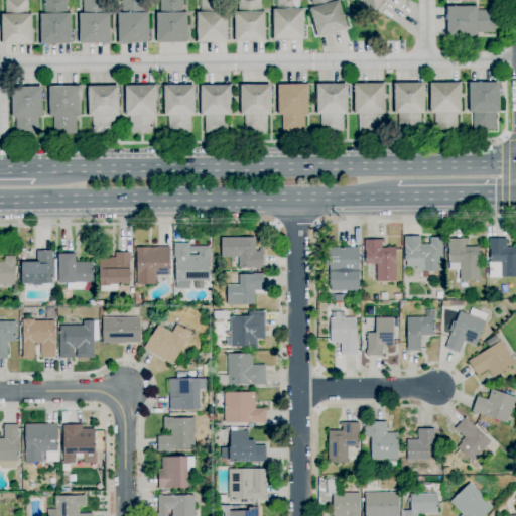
[(19,45),(19,44),(2,44),(2,14),(6,14),(5,0),(28,0),(28,14),(32,14),(32,38),(33,38),(34,45),(19,45)]
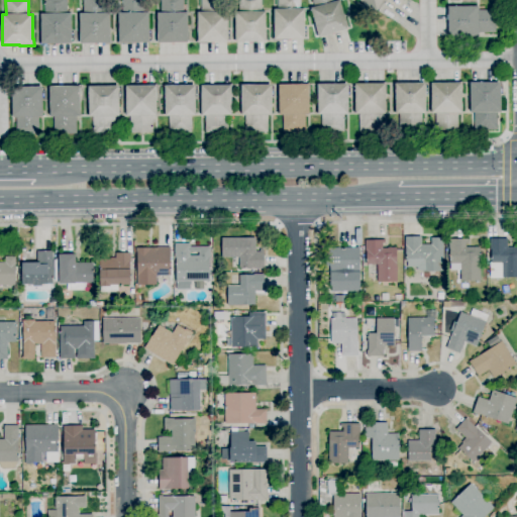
[(72,43),(41,43),(40,14),(44,14),(44,0),(67,0),(68,13),(71,13),(72,43)]
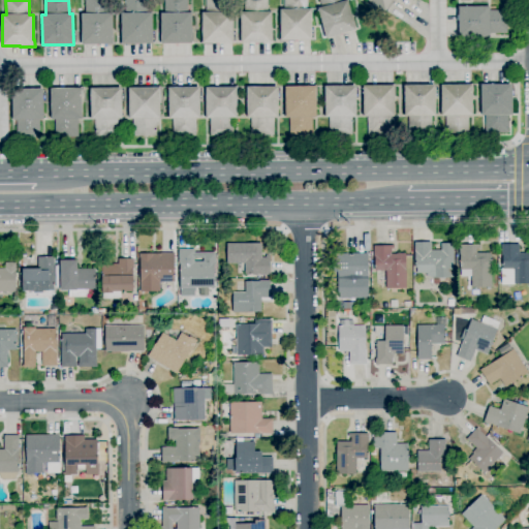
[(98,47),(98,44),(82,44),(82,13),(86,13),(86,0),(109,0),(109,13),(113,13),(113,43),(115,42),(115,45),(98,47)]
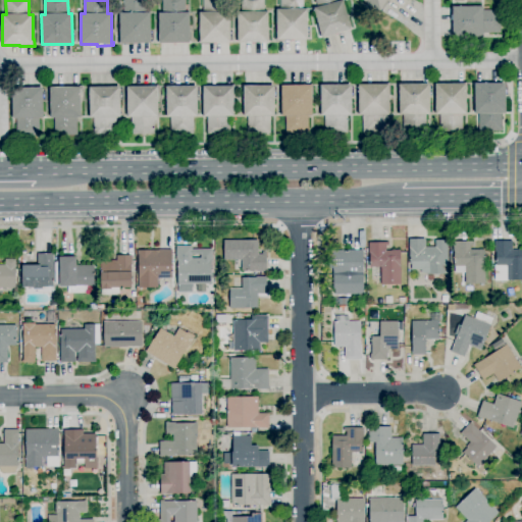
[(151,43),(119,44),(119,13),(123,13),(123,0),(146,0),(147,13),(150,13),(151,43)]
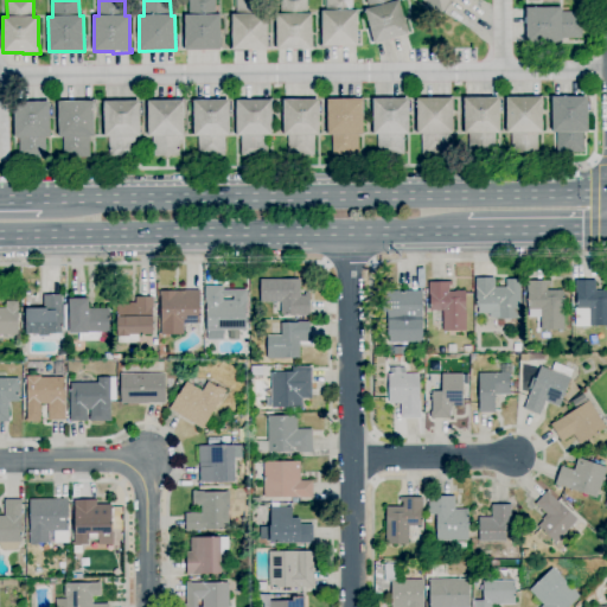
[(185,51),(184,16),(189,16),(189,0),(216,0),(216,14),(219,14),(221,50),(185,51)]
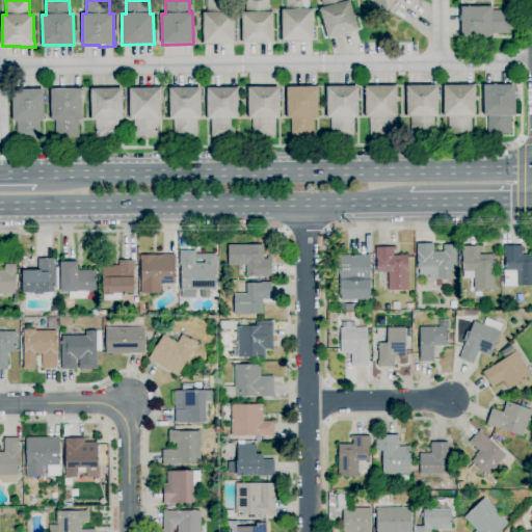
[(235,44),(204,44),(204,12),(208,12),(208,0),(225,0),(225,12),(235,12),(235,44)]
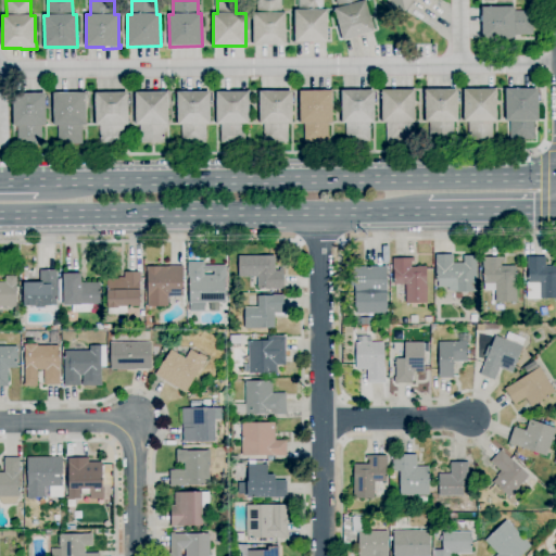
[(286,46),(254,46),(253,13),(257,13),(257,0),(281,0),(281,13),(286,13),(286,46)]
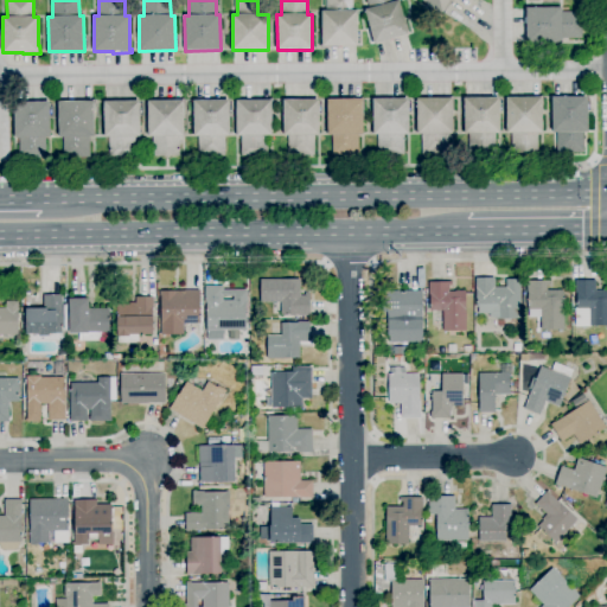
[(321,46),(321,11),(326,11),(326,0),(352,0),(352,11),(357,11),(358,46),(321,46)]
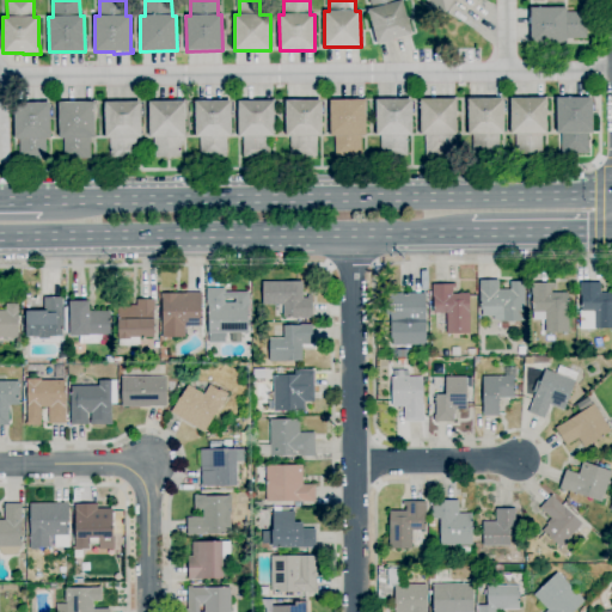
[(377,44),(367,10),(372,8),(368,0),(397,0),(398,1),(403,0),(411,35),(377,44)]
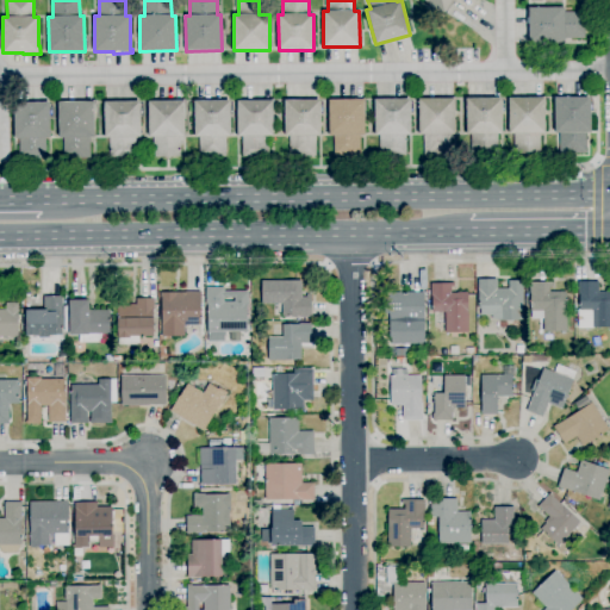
[(453,0),(443,14),(422,0),(453,0)]
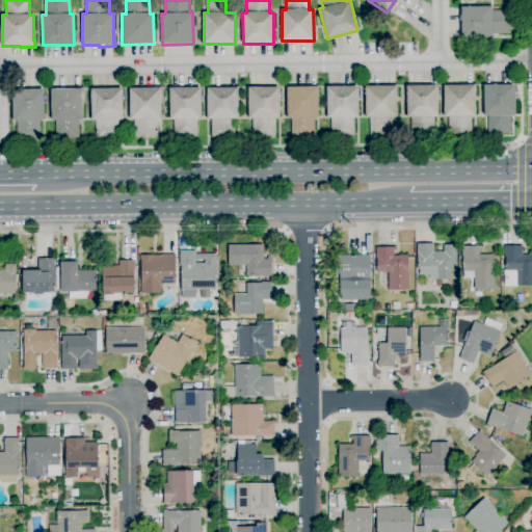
[(461,38),(461,7),(491,6),(493,10),(509,10),(510,33),(493,33),(493,37),(461,38)]
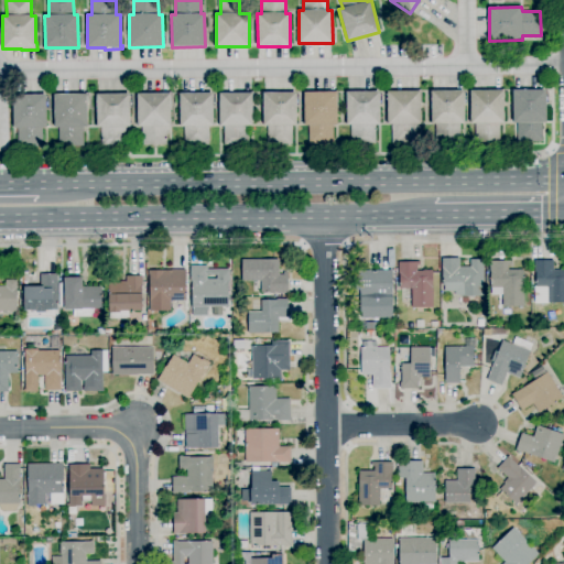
[(518,142),(518,123),(513,123),(512,93),(511,93),(511,88),(529,88),(529,90),(545,90),(546,123),(542,123),(542,142),(518,142)]
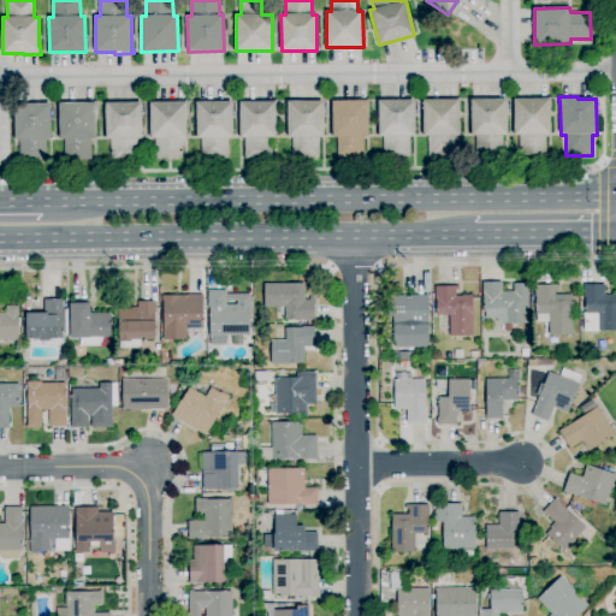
[(546,155),(519,155),(519,135),(514,135),(514,99),(534,99),(534,98),(551,98),(551,101),(550,101),(550,135),(546,135),(546,155)]
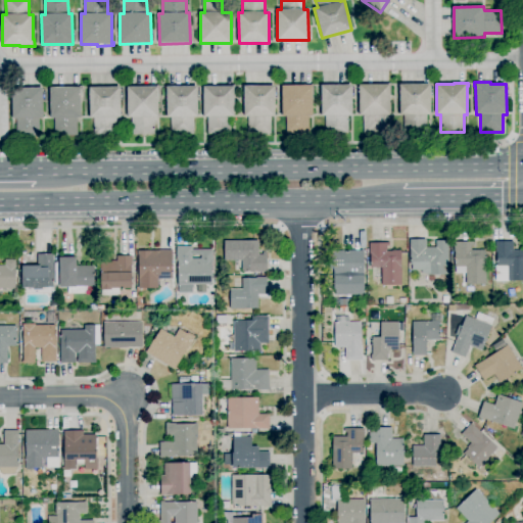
[(348,133),(326,134),(325,115),(322,115),(321,86),(352,85),(352,115),(348,115),(348,133)]
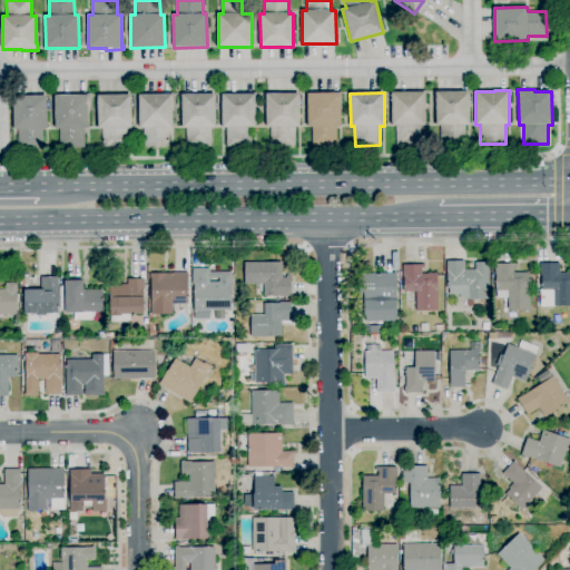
[(421,145),(396,145),(396,126),(391,126),(391,92),(425,92),(425,126),(421,126),(421,145)]
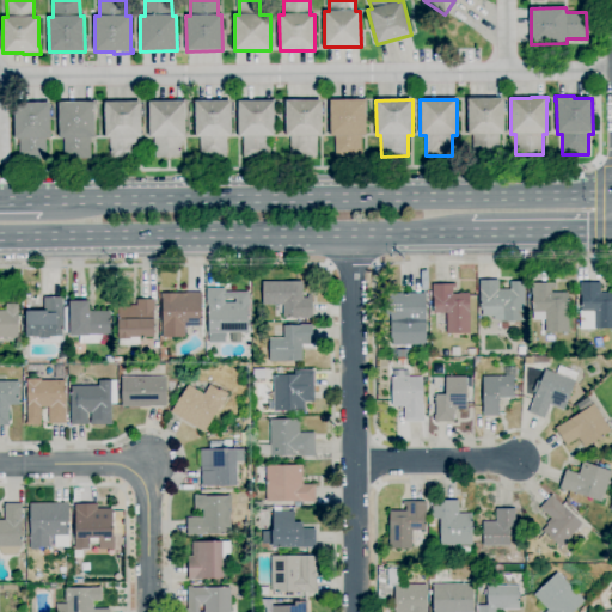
[(473,154),(472,135),(469,135),(467,99),(503,99),(505,134),(499,134),(500,154),(473,154)]
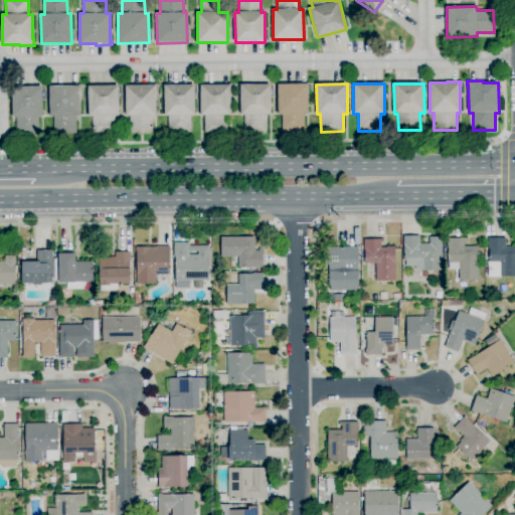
[(76,134),(53,134),(53,117),(49,117),(49,87),(65,87),(65,84),(80,84),(80,88),(79,88),(79,117),(76,117),(76,134)]
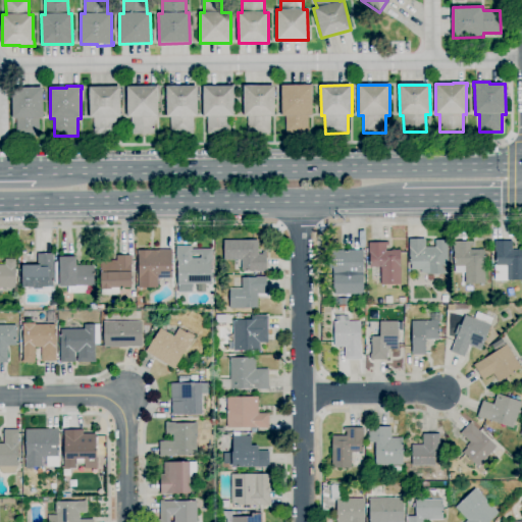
[(207,135),(207,117),(203,117),(203,87),(233,86),(235,116),(230,117),(230,134),(207,135)]
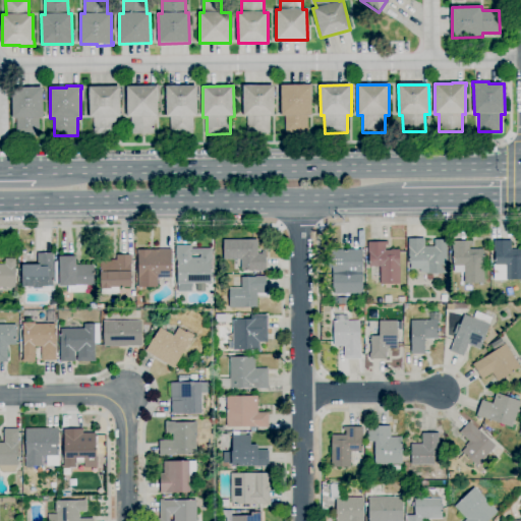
[(271,133),(247,133),(247,116),(243,116),(243,85),(274,85),(274,116),(271,116),(271,133)]
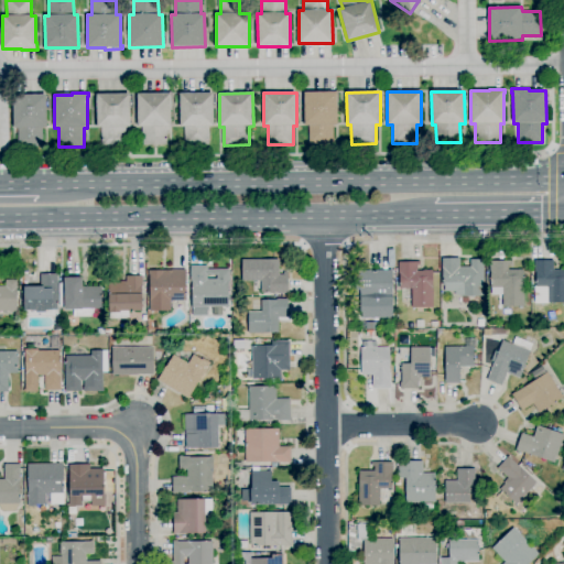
[(308,144),(308,126),(305,126),(304,94),(337,93),(338,125),(333,126),(334,144),(308,144)]
